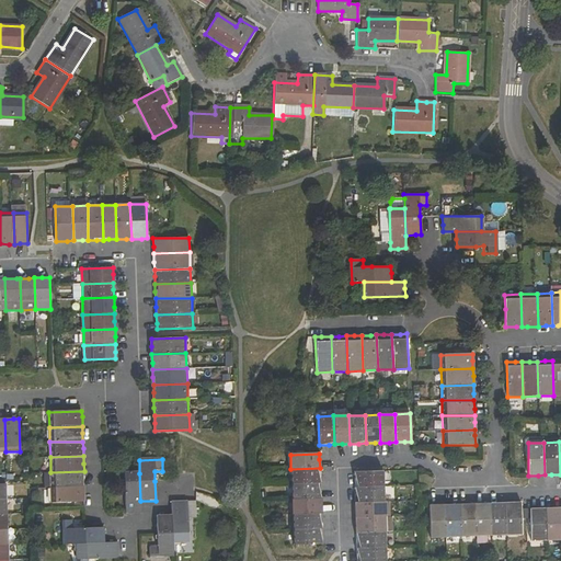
[(320,468),(290,469),(292,484),(320,483),(320,472),(320,468)]
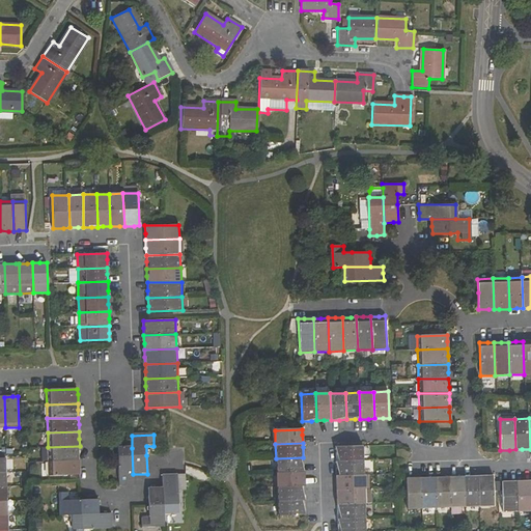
[(49,462),(80,460),(80,452),(80,446),(48,447),(49,462)]
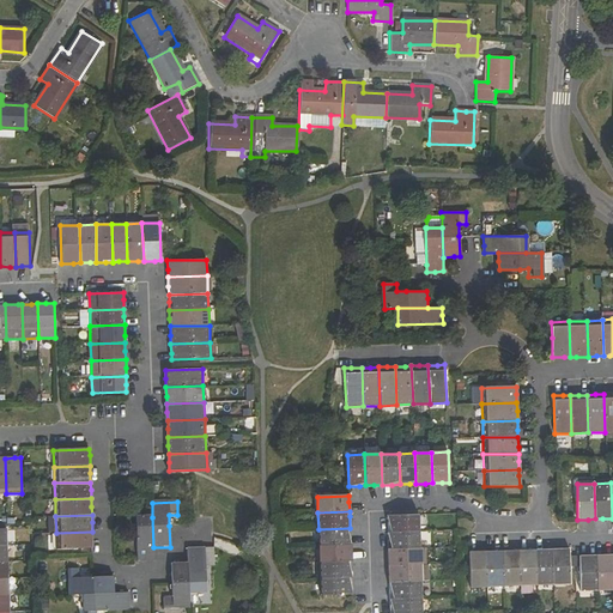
[(388,523),(388,533),(420,532),(419,516),(388,517),(388,523)]
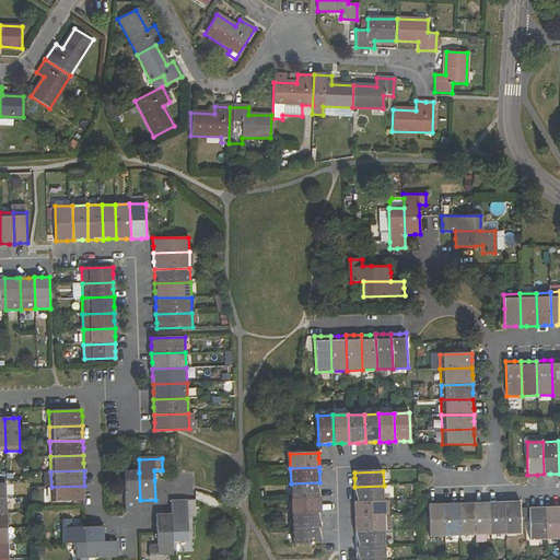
[(140,500),(139,473),(125,474),(126,513),(133,513),(140,513),(140,500)]
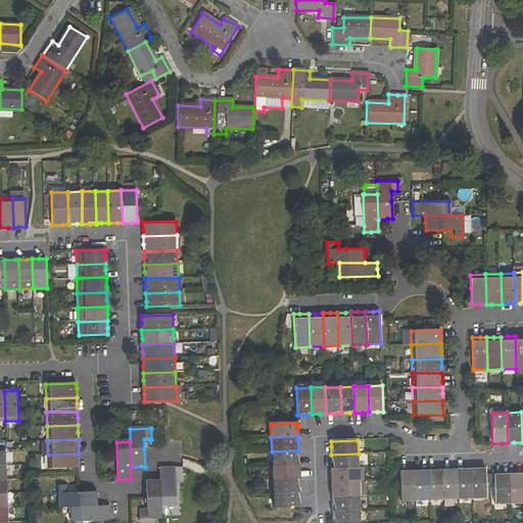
[(298,450),(272,452),(272,466),(299,465),(298,457),(298,450)]
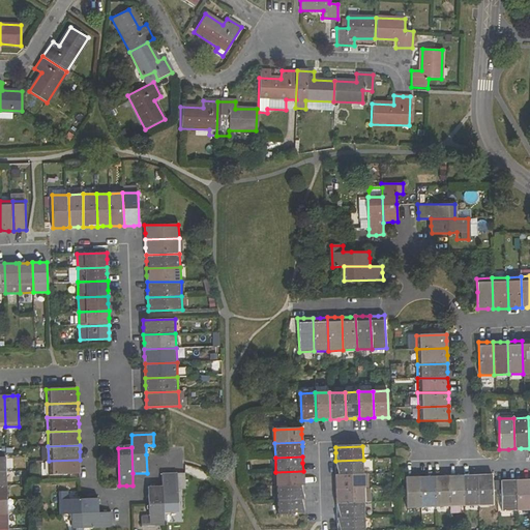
[(80,468),(80,460),(49,461),(49,475),(81,474),(80,468)]
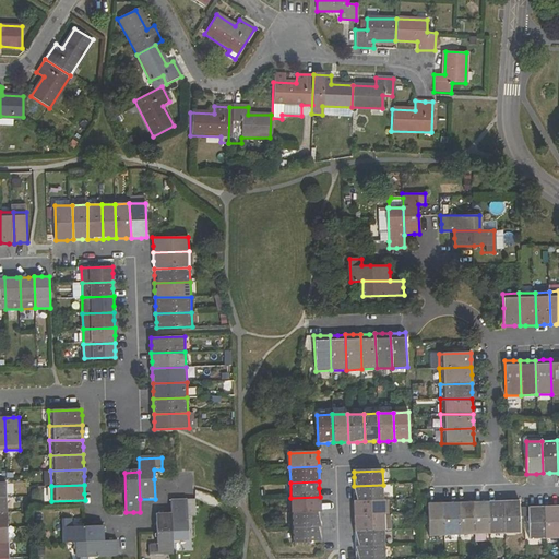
[(383,485),(354,486),(354,492),(355,500),(383,499),(383,485)]
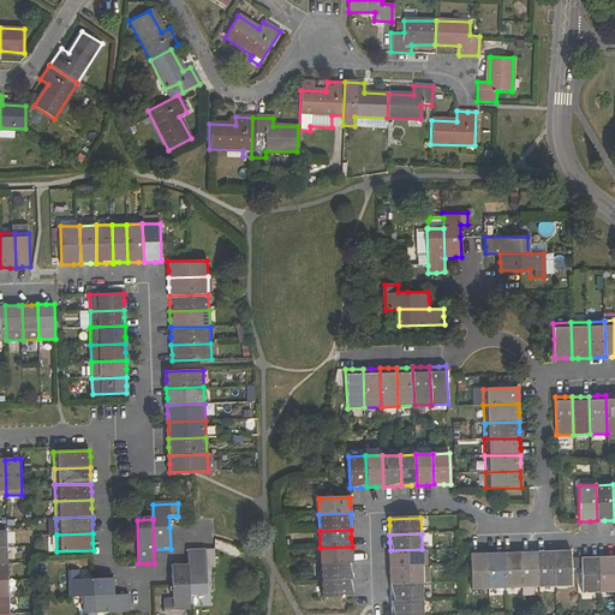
[(352,547),(320,548),(321,565),(352,563),(352,556),(352,547)]
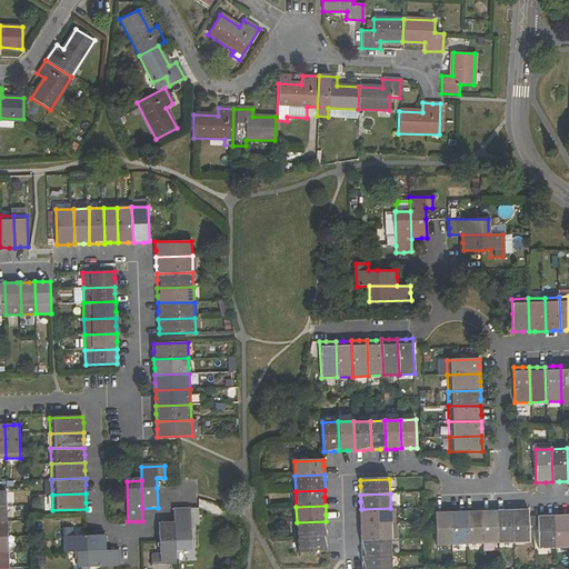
[(361,518),(361,526),(390,525),(390,508),(361,509),(361,518)]
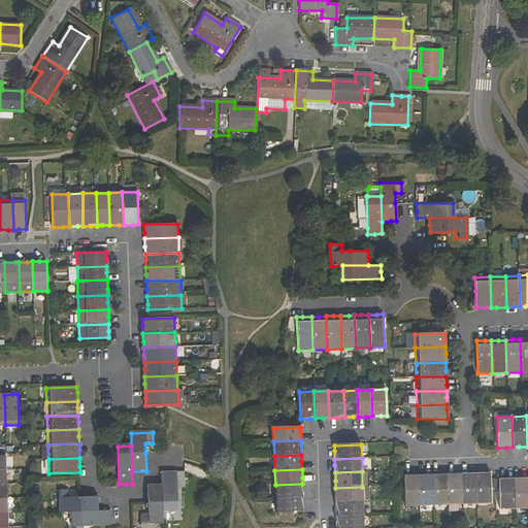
[(491,503),(490,473),(483,473),(474,474),(475,503),(491,503)]
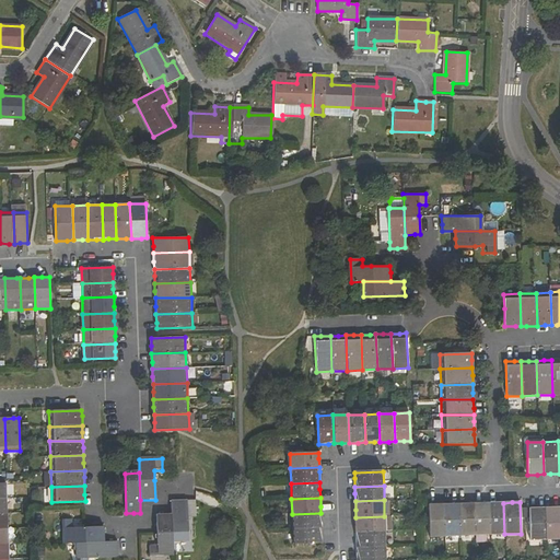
[(188,543),(187,503),(178,503),(171,504),(172,515),(173,543),(188,543)]
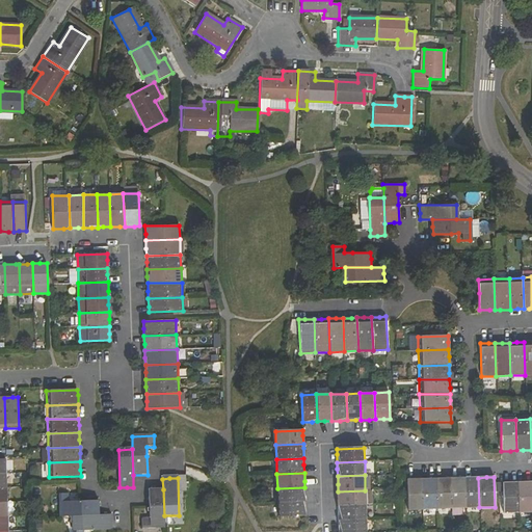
[(451,508),(466,508),(464,478),(457,478),(450,479),(451,508)]
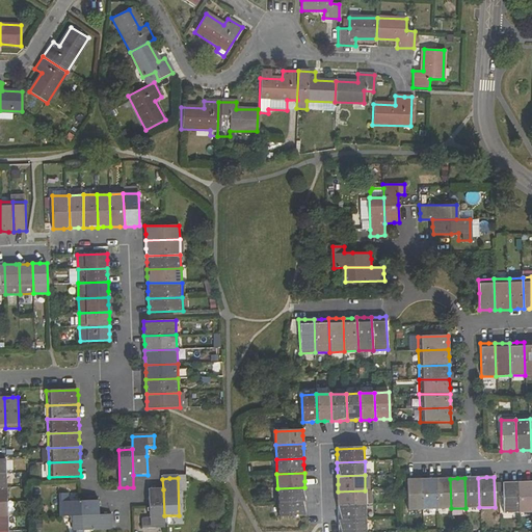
[(479,507),(478,478),(471,478),(464,478),(466,508),(479,507)]
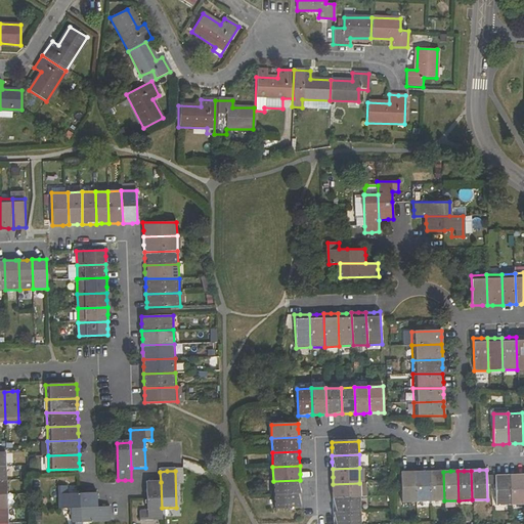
[(416,501),(430,501),(429,472),(423,472),(415,473),(416,501)]
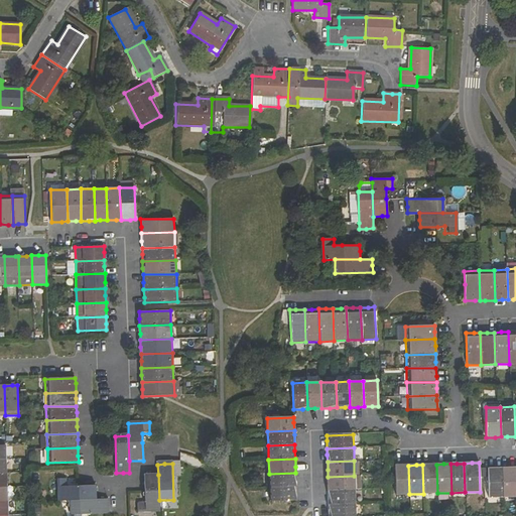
[(423,494),(437,493),(436,465),(431,465),(422,465),(423,494)]
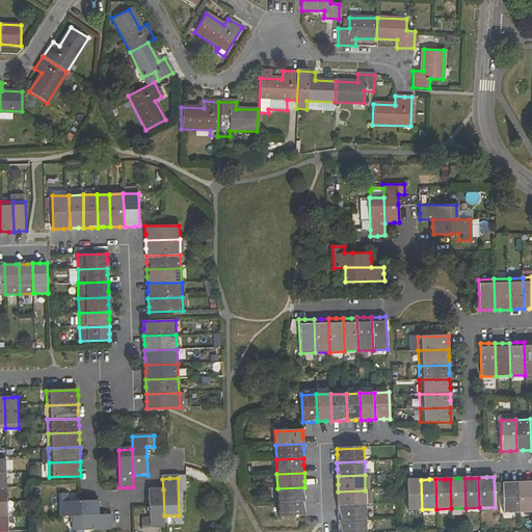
[(408,510),(422,509),(421,480),(414,480),(408,480),(408,510)]
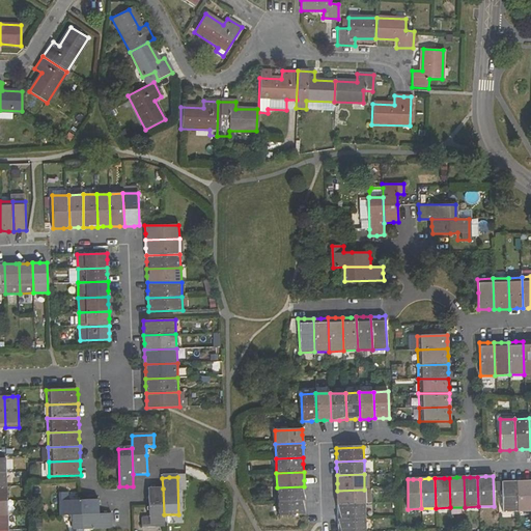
[(530,511),(530,480),(525,481),(516,481),(518,512),(530,511)]
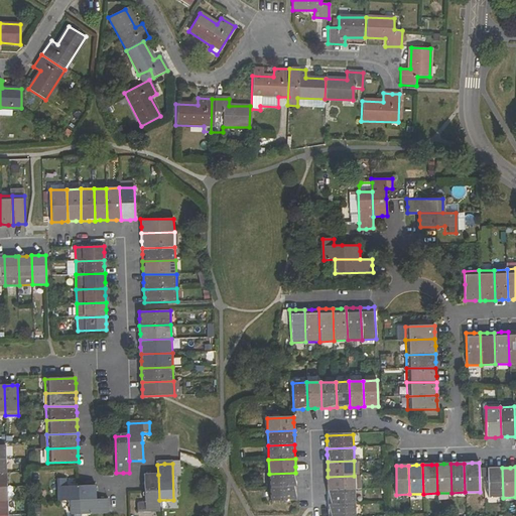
[(503,498),(502,468),(495,468),(487,469),(488,498),(503,498)]
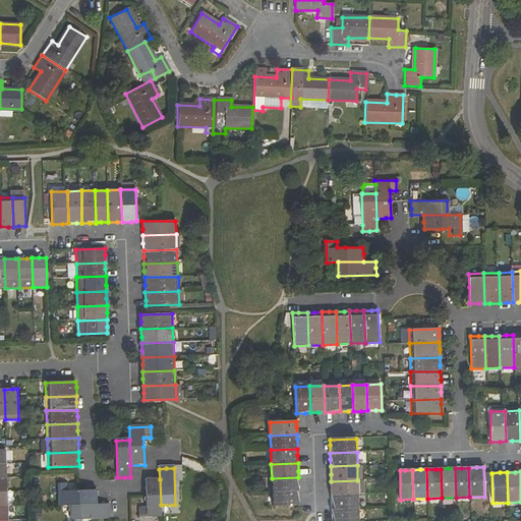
[(272,493),(299,491),(298,485),(298,477),(272,478),(272,493)]
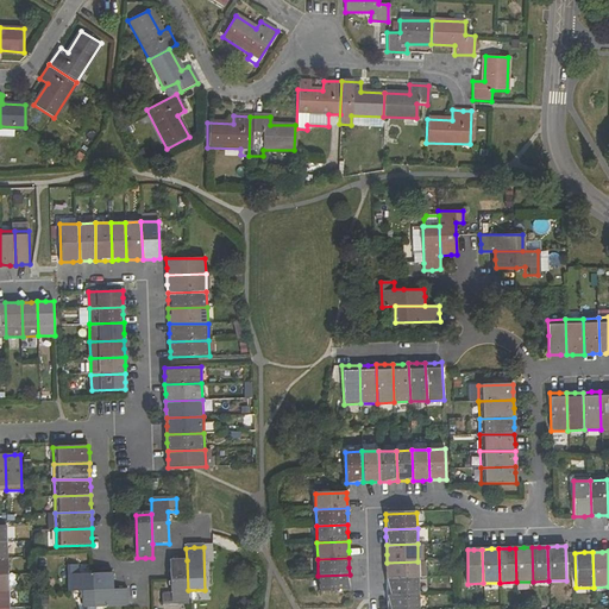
[(188,590),(187,560),(170,562),(170,581),(171,592),(162,592),(162,604),(188,603),(188,590)]
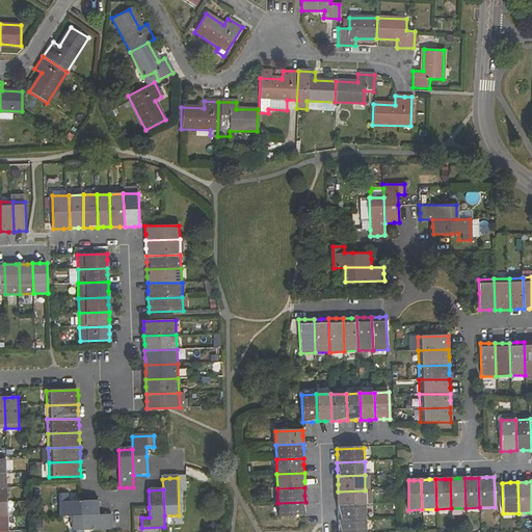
[(338,498),(338,506),(366,505),(365,490),(338,491),(338,498)]
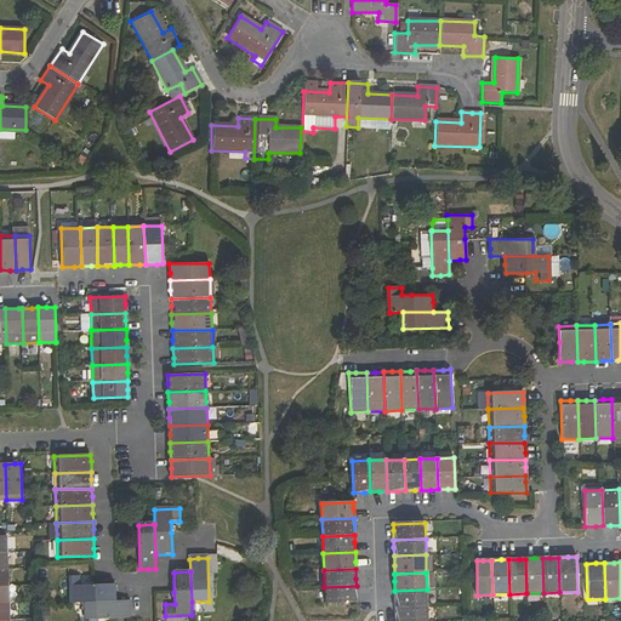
[(115,585),(95,585),(83,585),(83,576),(68,576),(69,603),(85,603),(115,602),(115,585)]
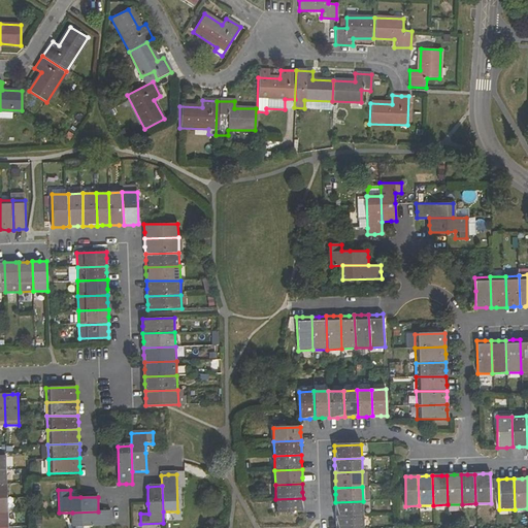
[(303,505),(303,498),(275,499),(276,513),(303,513),(303,505)]
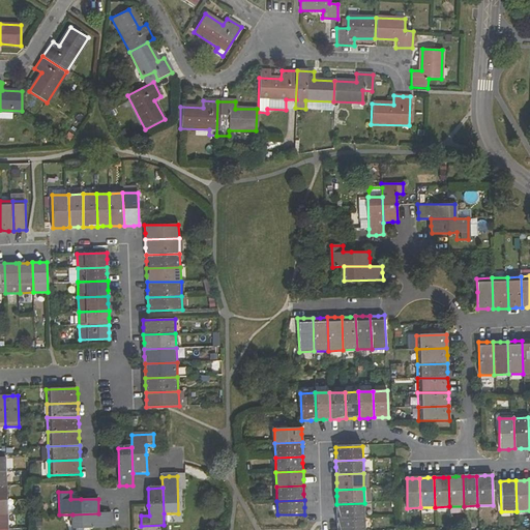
[(336,512),(337,518),(364,517),(364,503),(336,504),(336,512)]
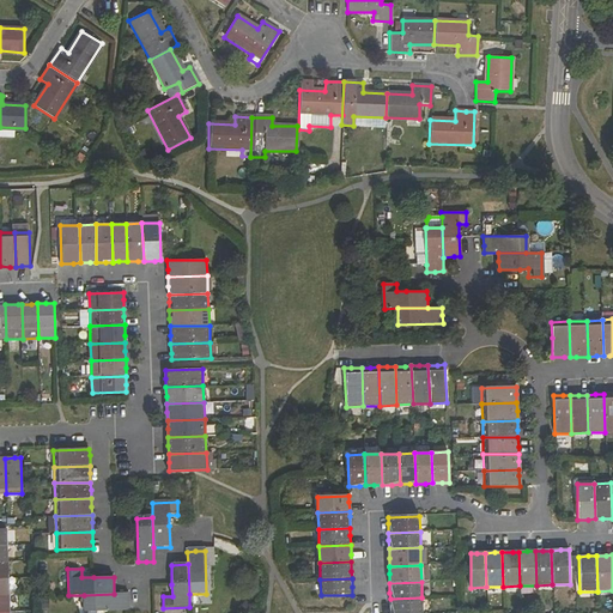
[(84,612),(129,611),(128,593),(122,594),(114,594),(84,595),(84,612)]
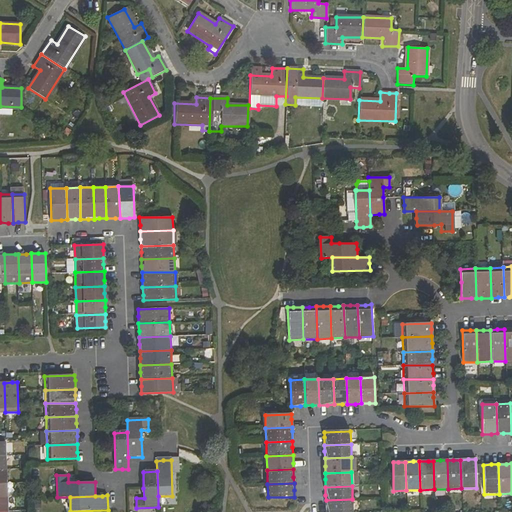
[(0,511),(8,511),(8,497),(0,496),(0,511)]
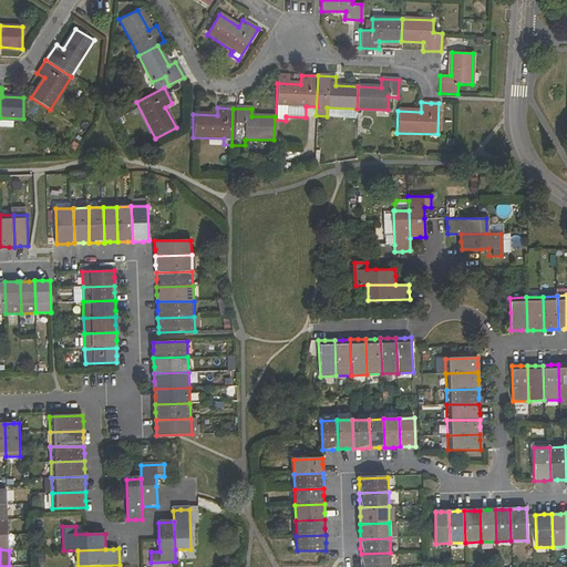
[(360,566),(390,566),(390,553),(361,554),(361,562),(360,566)]
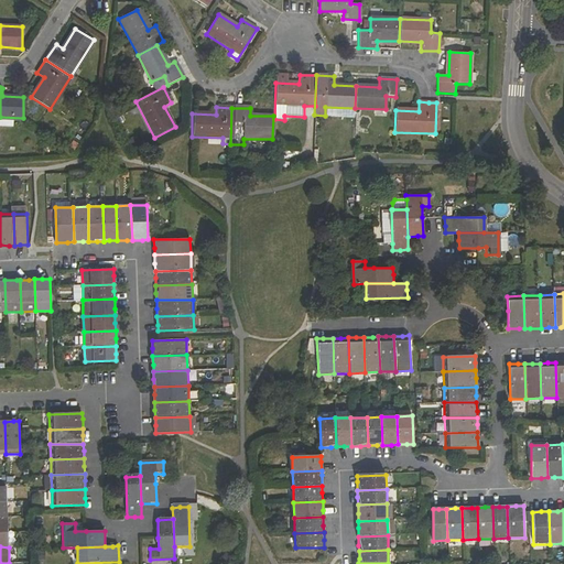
All buildings are outlined.
